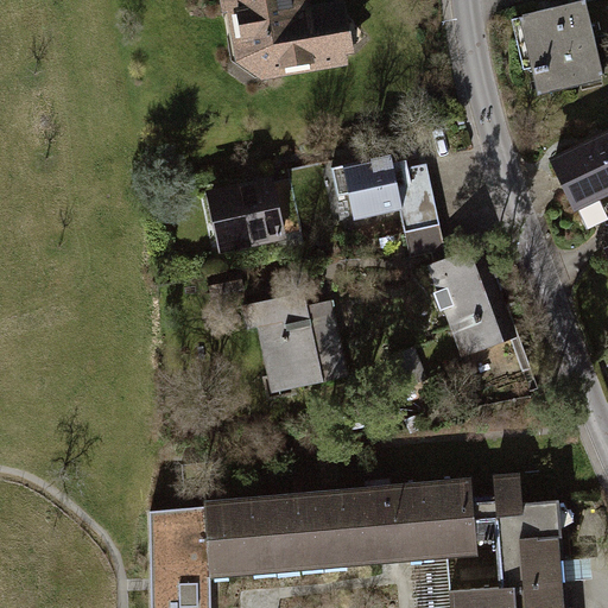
[(228,0),(244,87),(358,67),(346,6),(310,12),(308,0),(228,0)]
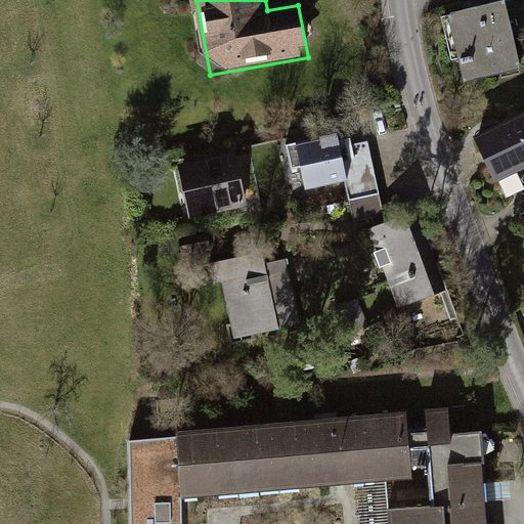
[(521,76),(506,8),(445,20),(461,89),(521,76)]
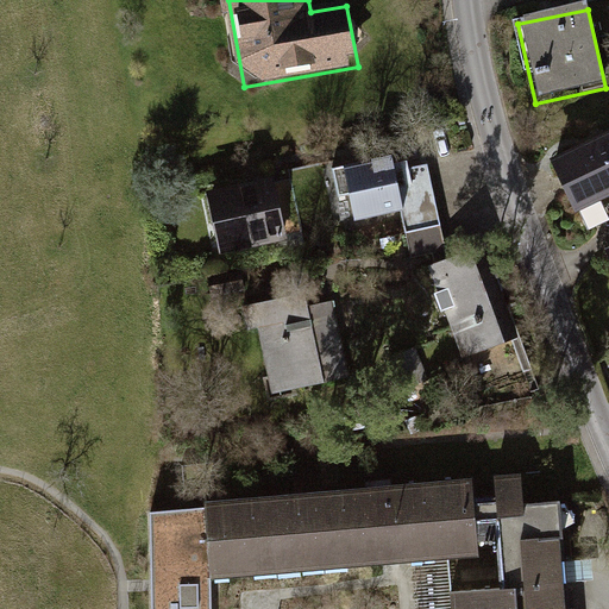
[(608,133),(548,164),(575,217),(608,199),(608,133)]
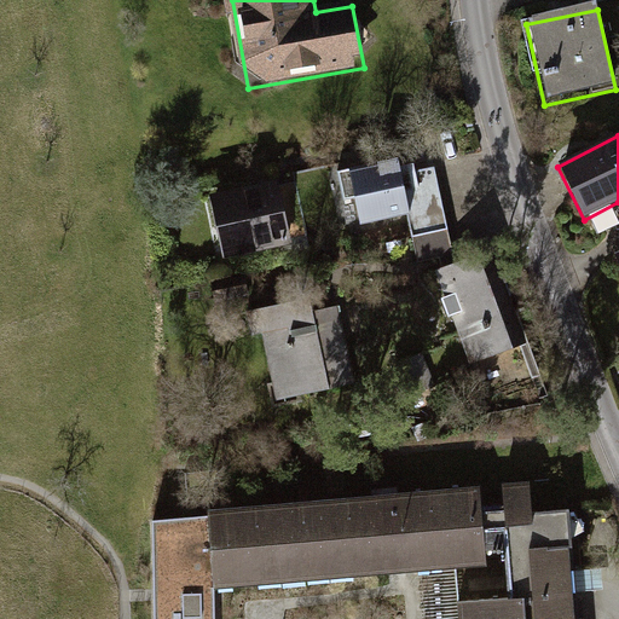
[(392,168),(340,180),(352,233),(404,221),(392,168)]
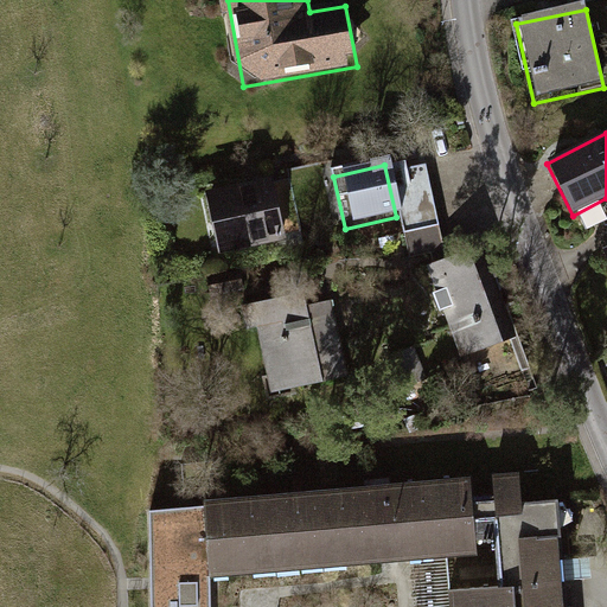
[(280,183),(204,197),(216,260),(292,244),(280,183)]
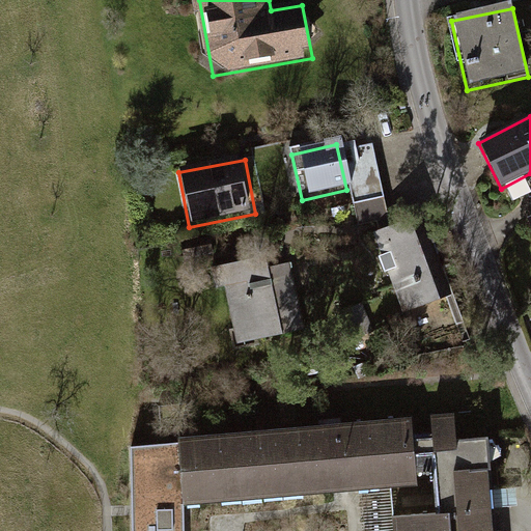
[(419,225),(374,243),(411,337),(455,320),(419,225)]
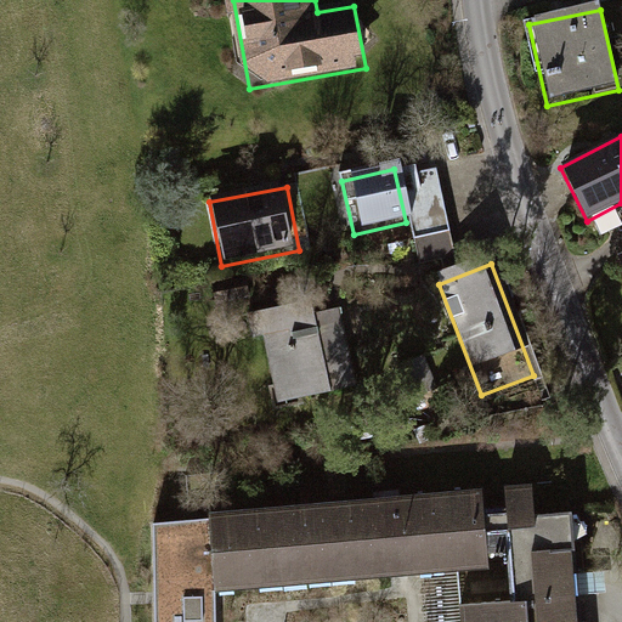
[(314,306),(256,318),(273,407),(332,395),(314,306)]
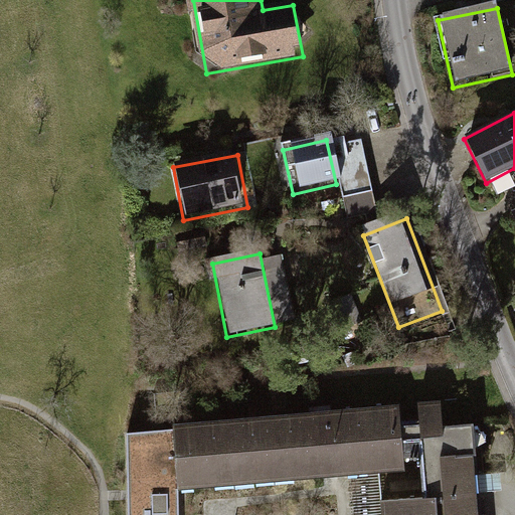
[(171,422),(171,427),(178,488),(405,469),(402,441),(419,440),(423,496),(380,500),(381,514),(481,514),(474,422),(443,424),(440,400),(419,401),(420,422),(401,424),(398,403),(171,422)]
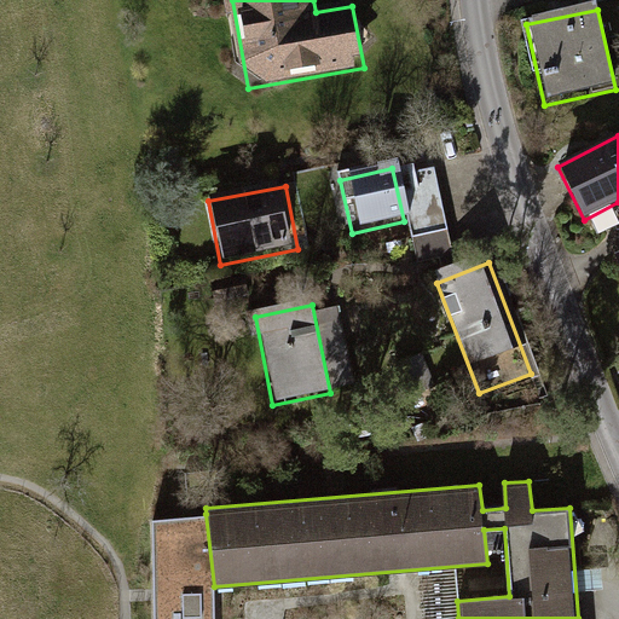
[(214,618),(214,586),(206,514),(181,518),(155,521),(155,586),(155,595),(155,618),(214,618)]
